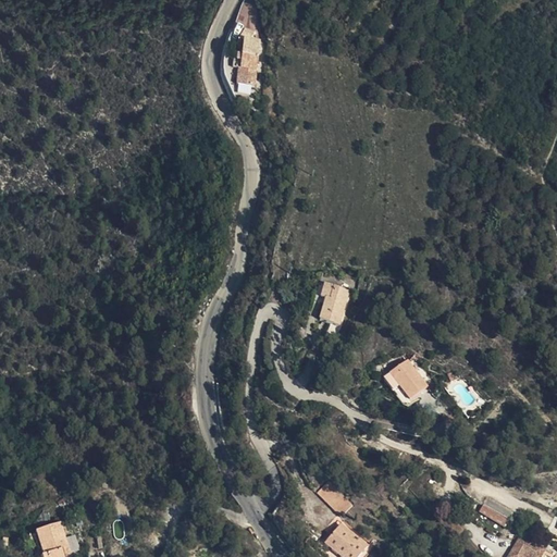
[(236,24),(257,29),(262,8),(242,2),(236,24)]
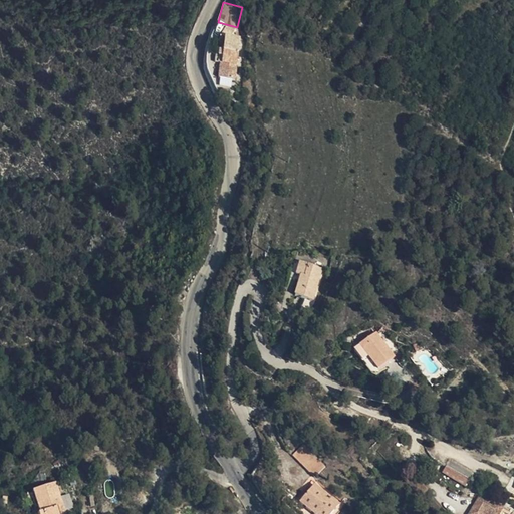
[(223,32),(224,47),(224,59),(224,75),(240,76),(241,32),(223,32)]
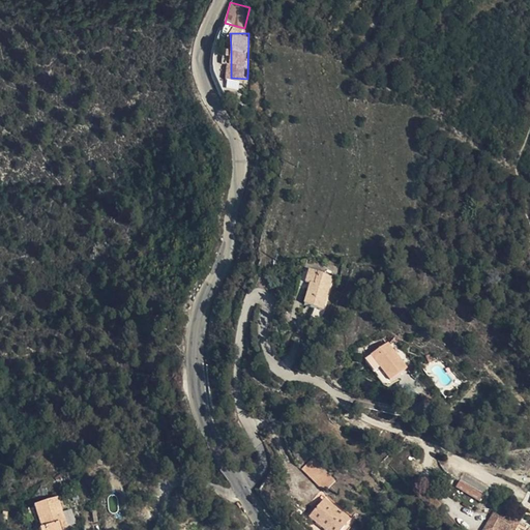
[(323,306),(331,273),(308,267),(303,282),(310,285),(305,302),(323,306)]
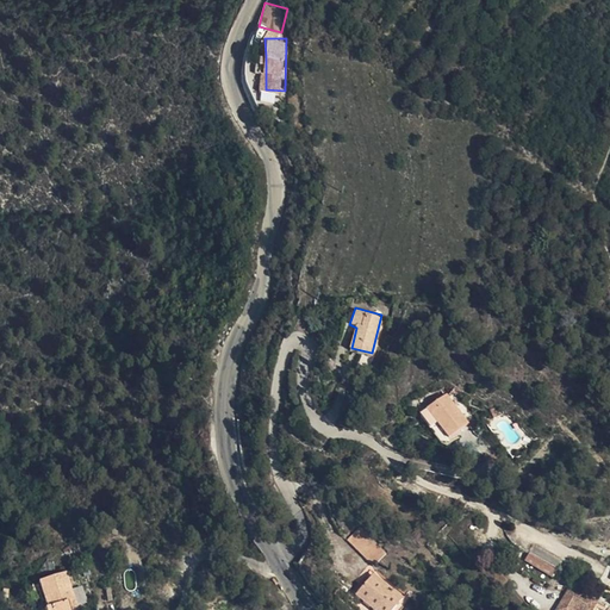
[(427,408),(449,437),(468,422),(446,393),(427,408)]
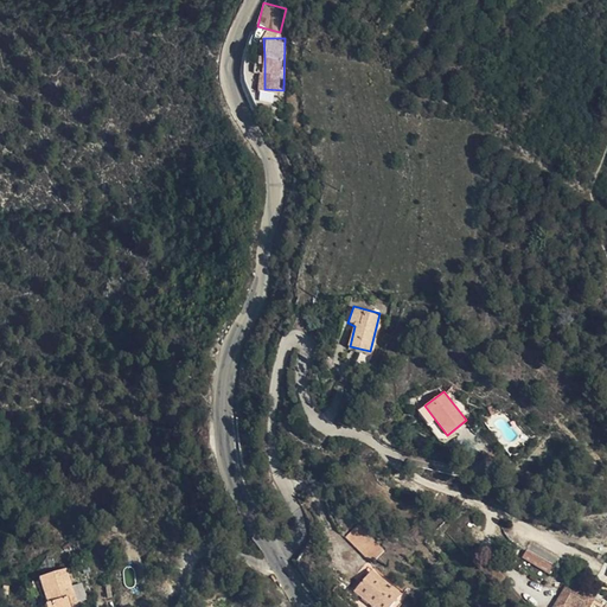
[(451,440),(447,435),(425,406),(419,411),(441,441),(446,443),(451,440)]
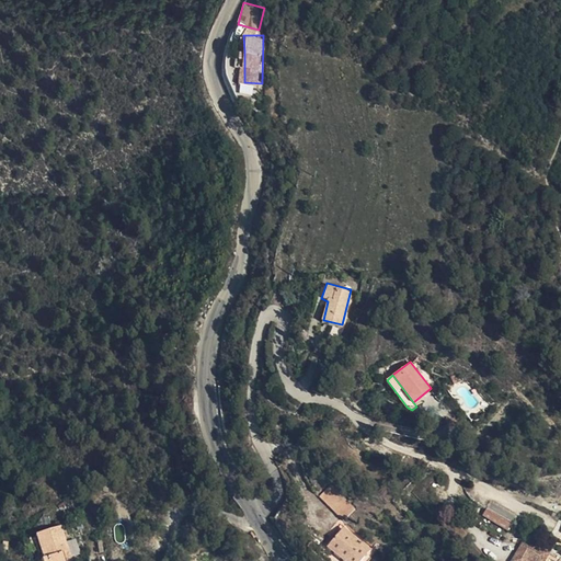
[(316,487),(329,502),(343,493),(329,476),(316,487)]
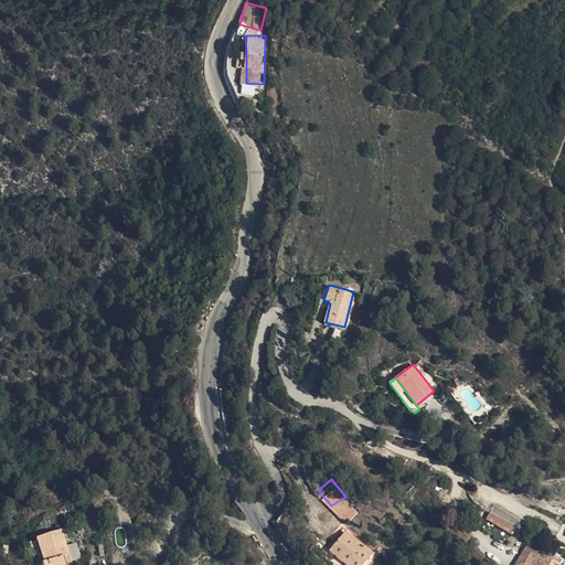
[(345,497),(331,505),(341,516),(353,507),(345,497)]
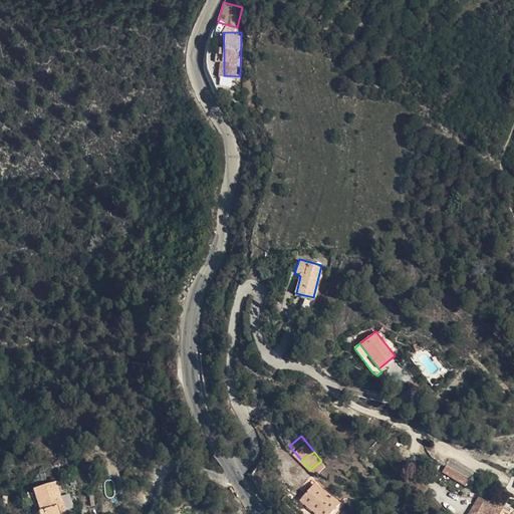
[(438,471),(461,482),(468,469),(444,457),(438,471)]
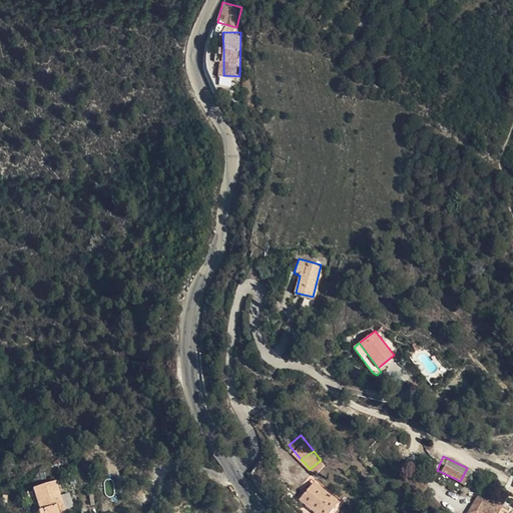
[(40,497),(48,494),(39,473),(18,480),(25,501),(20,504),(24,512),(46,512),(43,505),(40,497)]
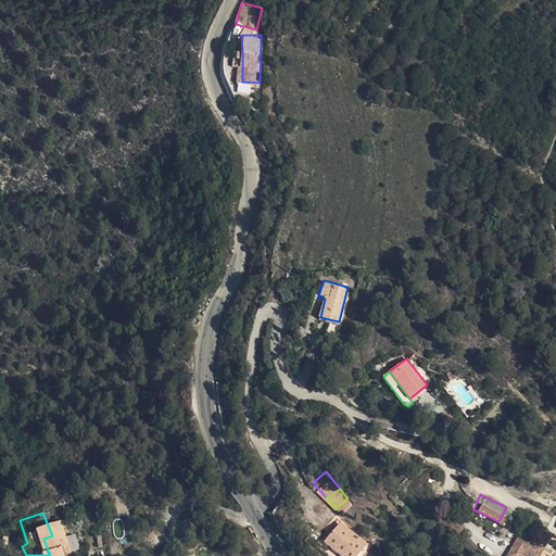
[(319,538),(340,555),(353,555),(369,538),(340,513),(319,538)]
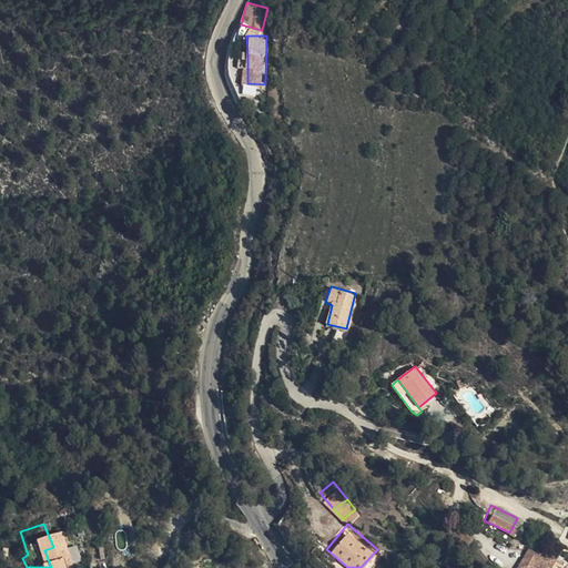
[(536,561),(544,548),(528,540),(515,566),(517,567),(529,567),(534,560),(536,561)]
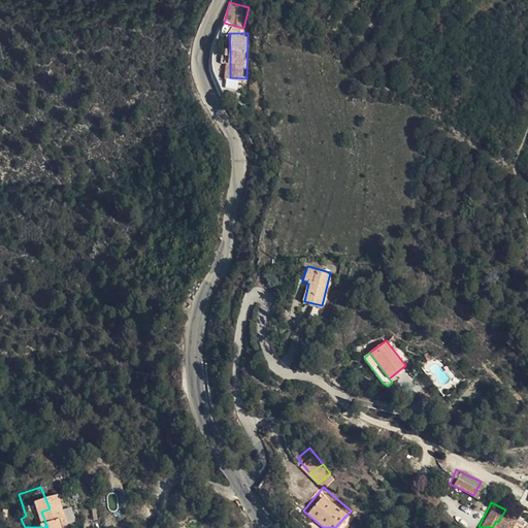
[(309,527),(323,527),(303,510),(298,506),(293,513),(309,527)]
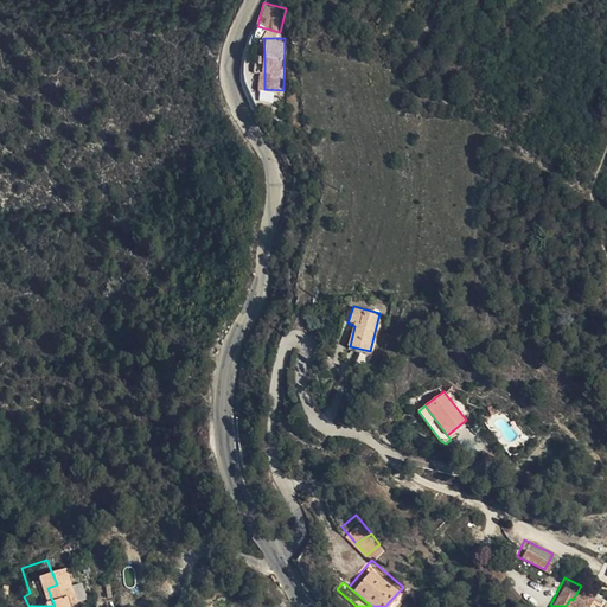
[(59,593),(57,585),(48,588),(51,598),(59,593)]
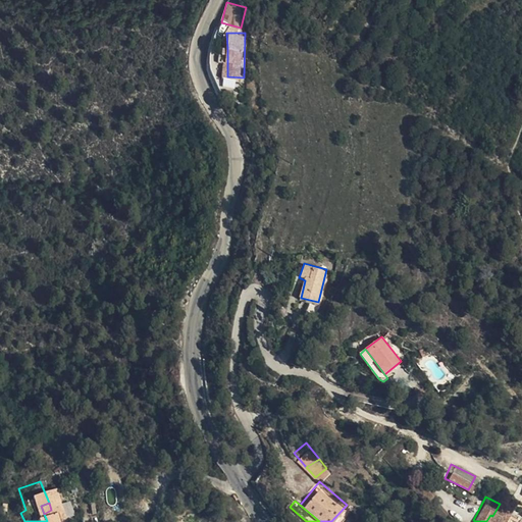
[(509,509),(500,504),(492,516),(503,521),(509,509)]
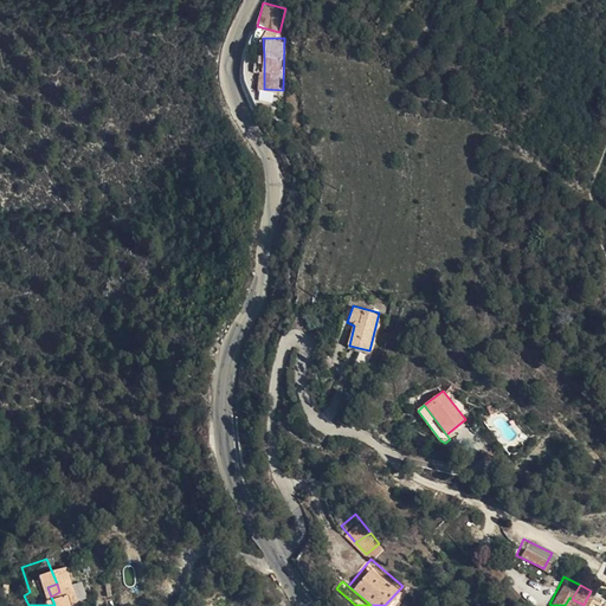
All buildings are outlined.
